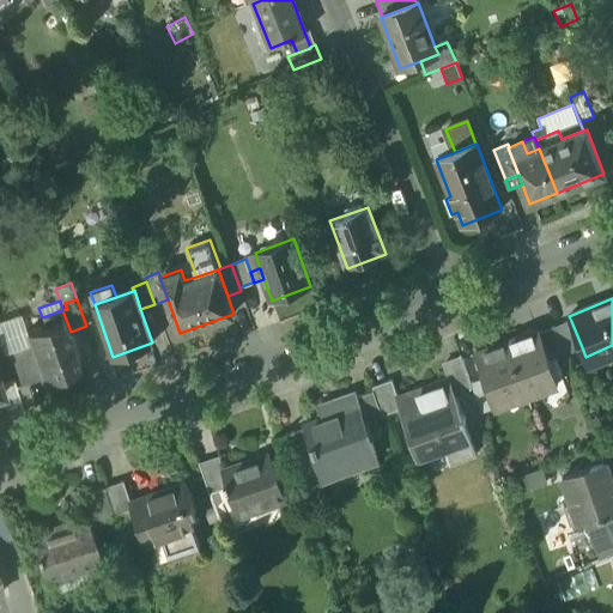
[(42,378),(43,381),(83,368),(71,332),(62,310),(42,317),(44,325),(26,332),(30,344),(42,378)]
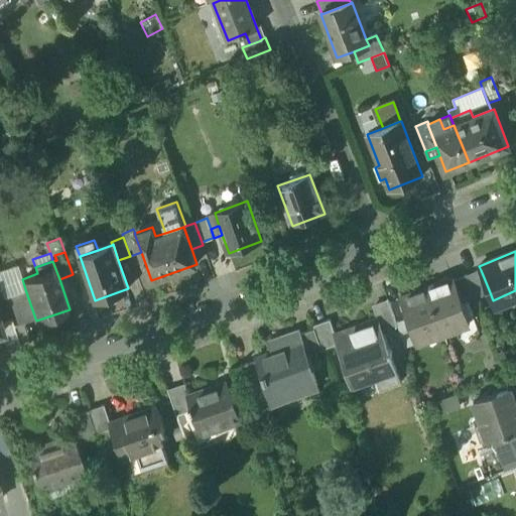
[(0,270),(0,285),(1,289),(2,289),(4,296),(25,289),(22,279),(17,265),(0,270)]
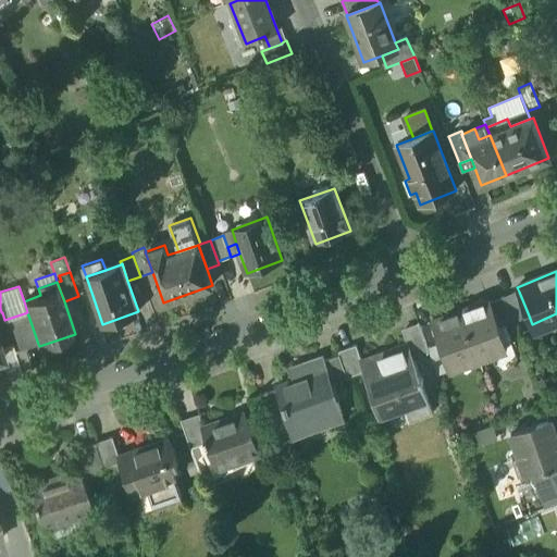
[(519,292),(503,298),(512,322),(529,316),(519,292)]
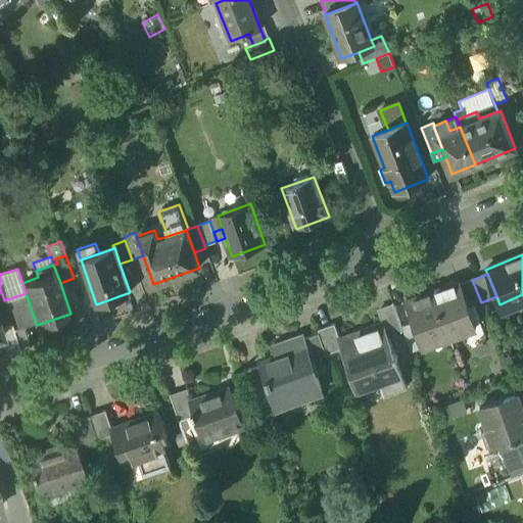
[(469,307),(481,302),(472,280),(461,284),(469,307)]
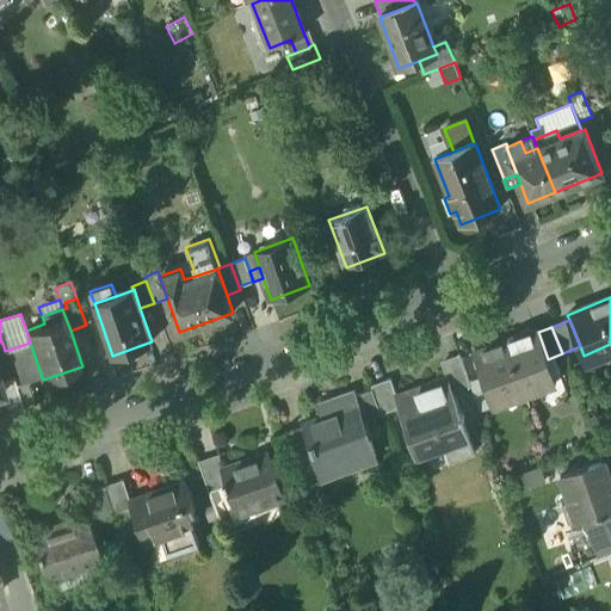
[(537,328),(506,340),(523,387),(525,394),(541,388),(538,382),(554,376),(548,359),(538,332),(537,328)]
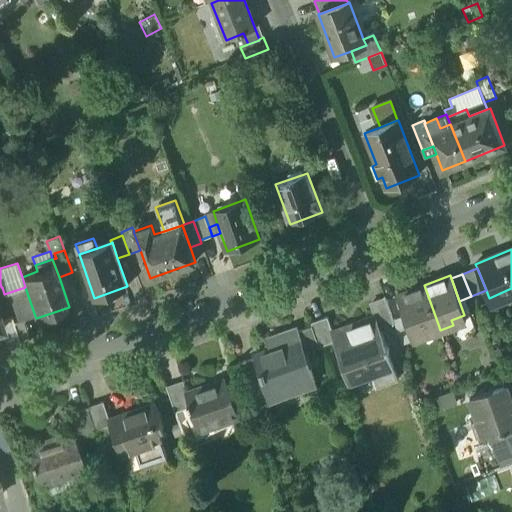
[(413,334),(438,324),(424,285),(397,295),(405,315),(412,334),(413,334)]
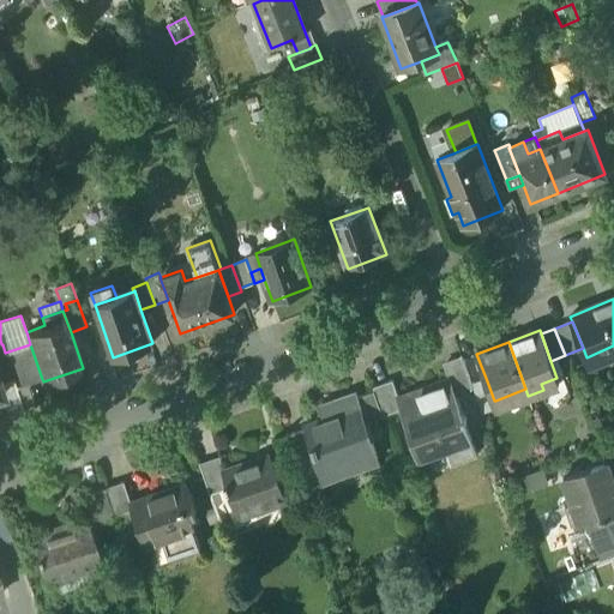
[(0,381),(13,378),(5,353),(2,344),(1,344),(0,344),(0,381)]
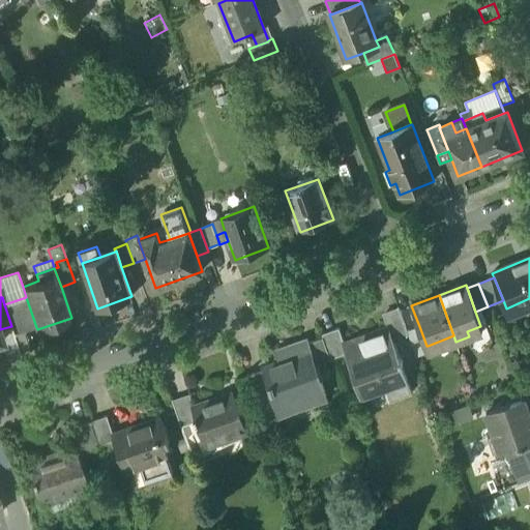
[(26,297),(4,304),(11,326),(15,334),(36,327),(26,297)]
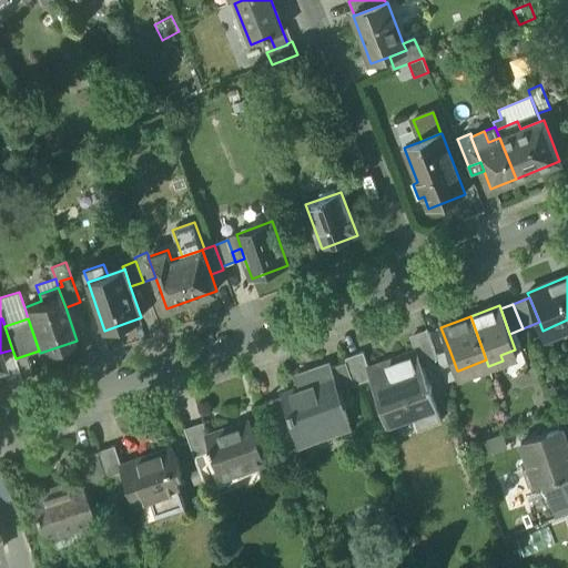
[(567,320),(543,331),(545,336),(567,327),(567,320)]
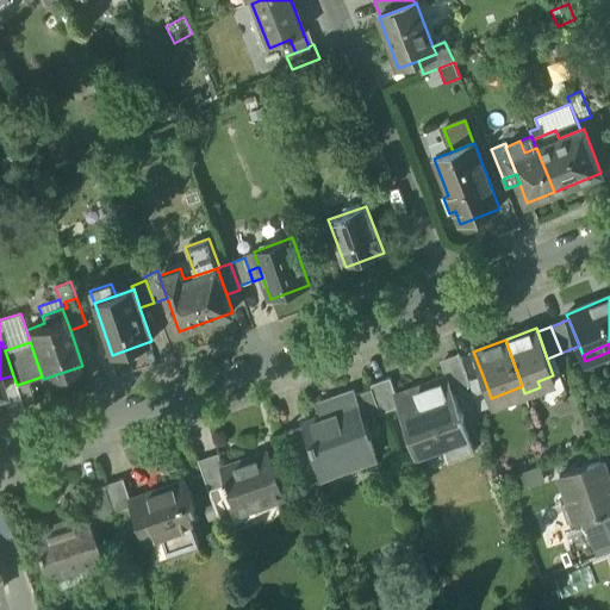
[(453,391),(471,385),(470,381),(460,356),(442,362),(447,377),(453,391)]
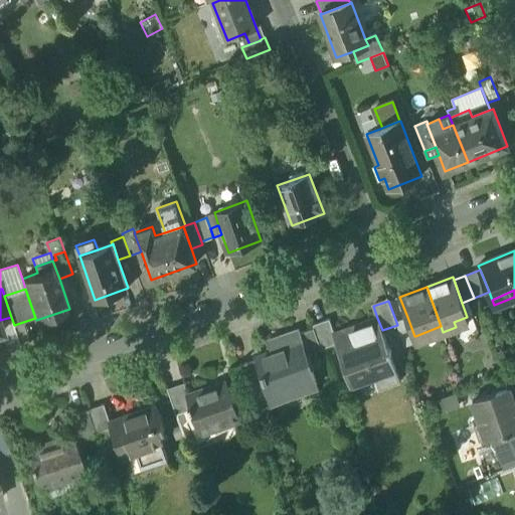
[(407,317),(396,322),(397,325),(404,346),(417,341),(415,336),(414,336),(407,317)]
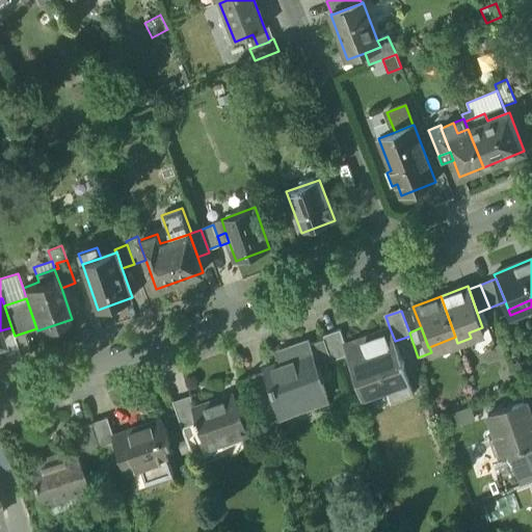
[(348,353),(364,396),(387,388),(408,379),(395,341),(390,328),(346,344),(345,345),(348,353)]
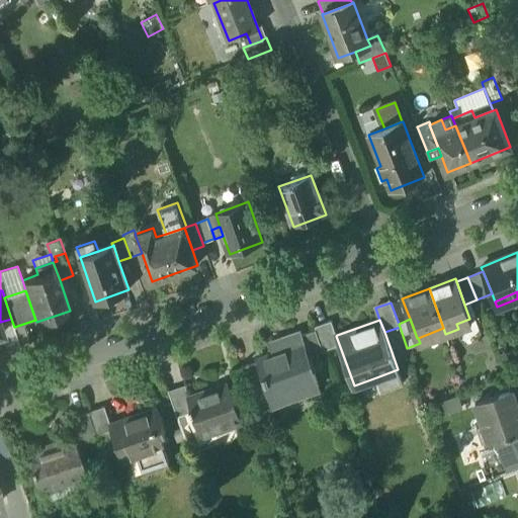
[(316,326),(317,329),(324,350),(339,344),(336,336),(337,335),(332,321),(316,326)]
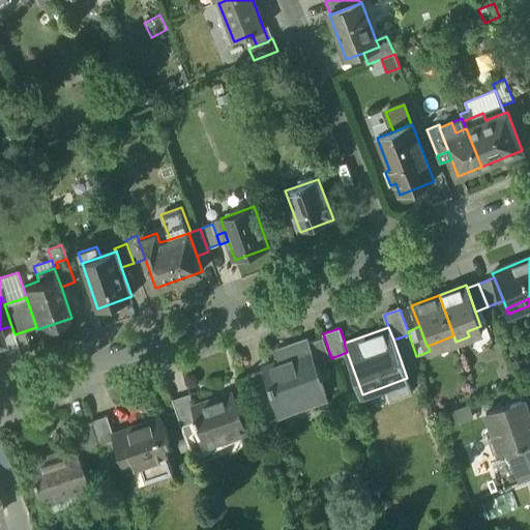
[(331,359),(331,358),(324,336),(308,343),(316,363),(319,362),(320,363),(331,359)]
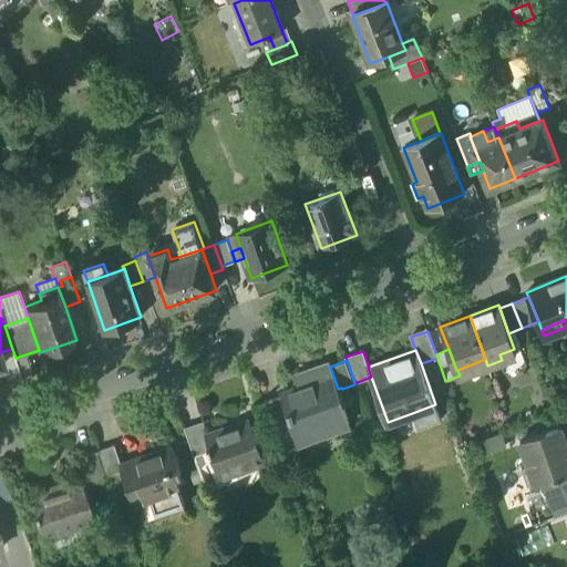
[(326,363),(315,368),(319,379),(330,375),(327,368),(326,363)]
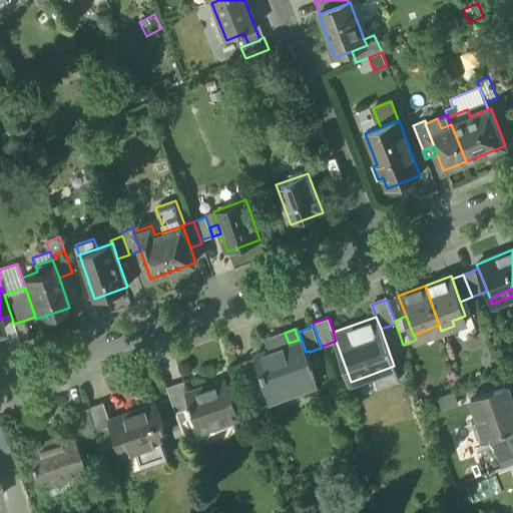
[(270,392),(271,395),(296,386),(298,391),(317,383),(311,367),(315,366),(310,352),(309,351),(306,352),(299,332),(296,333),(299,340),(289,343),(285,333),(269,339),(273,349),(257,355),(257,357),(262,371),(265,380),(266,380),(270,392)]
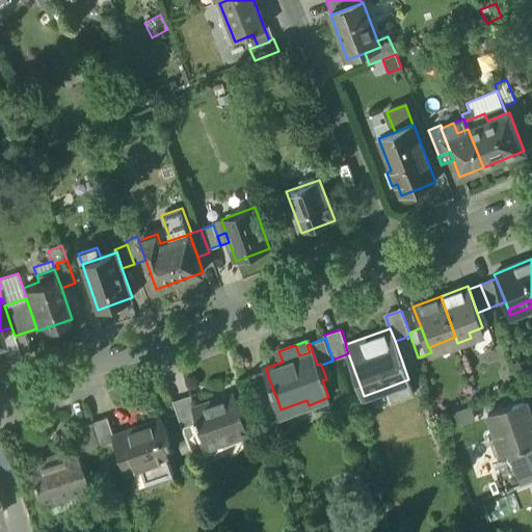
[(250,375),(264,411),(280,406),(275,394),(274,394),(271,384),(266,370),(250,375)]
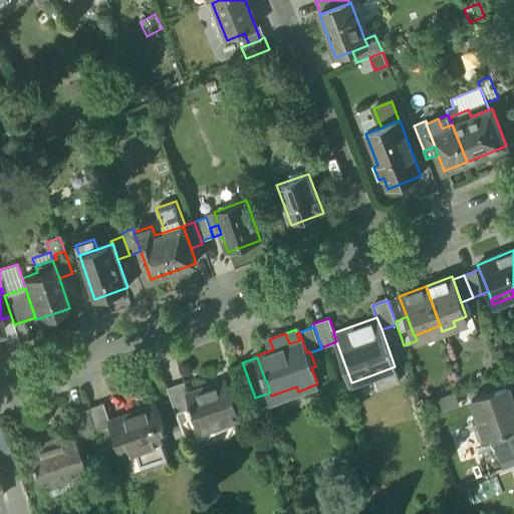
[(395,366),(373,374),(378,389),(401,381),(395,366)]
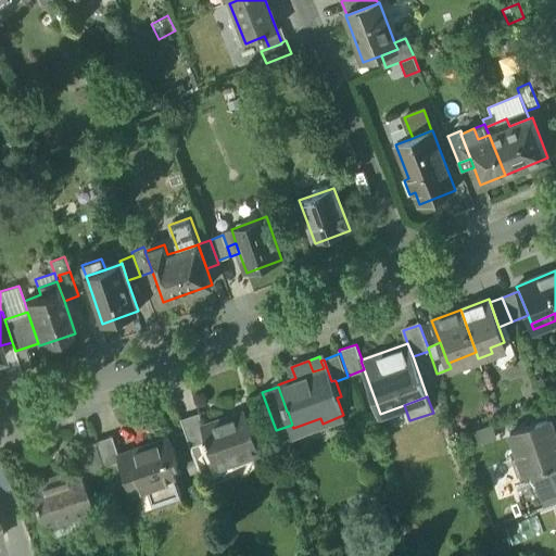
[(207,441),(217,468),(261,453),(247,413),(228,419),(227,416),(203,425),(202,425),(207,441)]
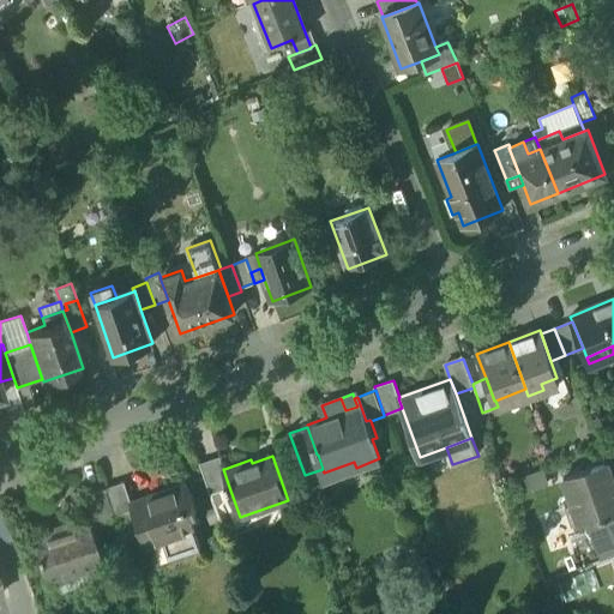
[(202,464),(211,493),(229,487),(223,469),(224,469),(221,457),(202,464)]
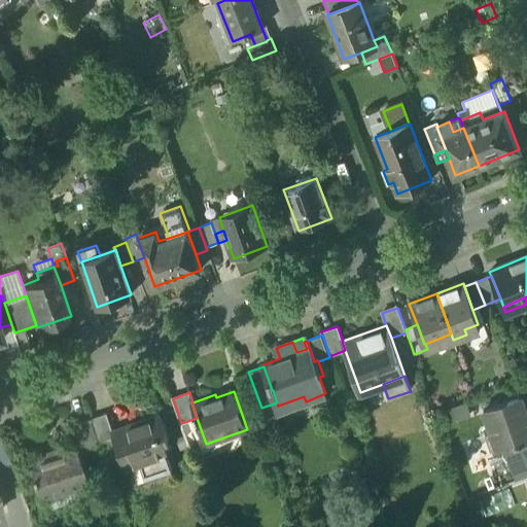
[(491,452),(504,448),(516,443),(517,445),(521,443),(521,442),(526,438),(526,412),(521,395),(520,396),(484,409),(493,432),(485,435),(491,452)]
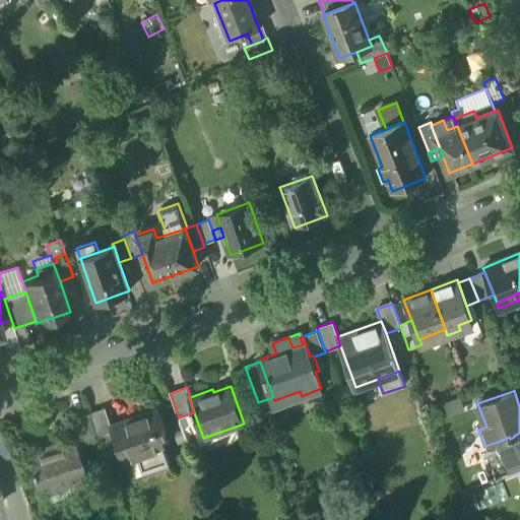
[(461,396),(443,403),(448,415),(465,409),(461,396)]
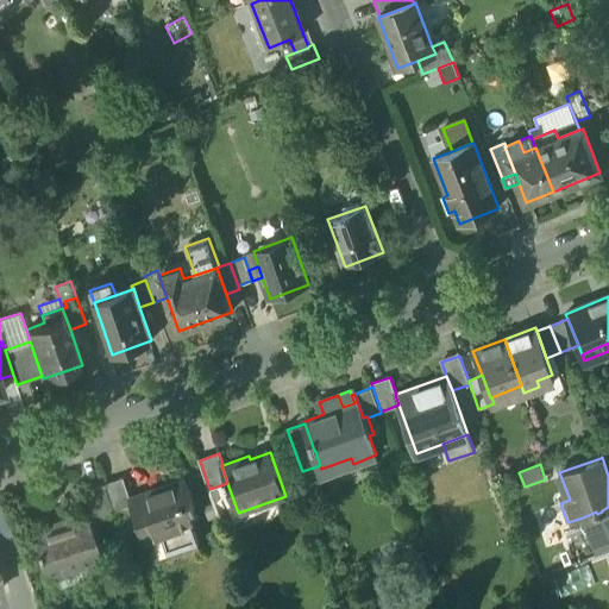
[(123,477),(105,483),(114,509),(132,503),(130,498),(131,498),(123,477)]
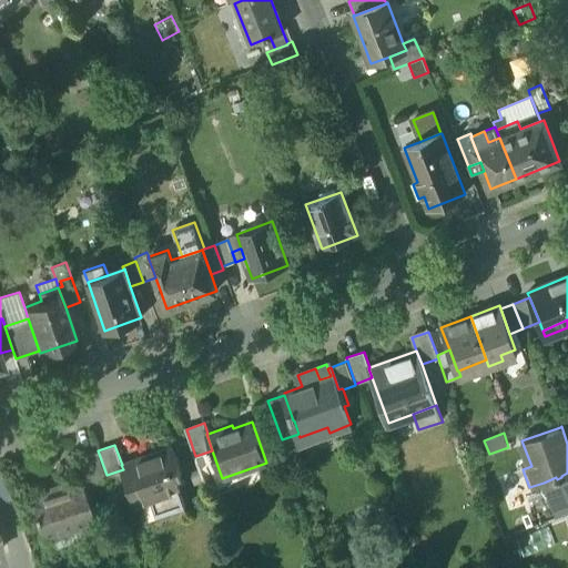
[(135,506),(151,500),(152,499),(151,497),(179,487),(180,490),(181,489),(176,475),(182,473),(173,446),(122,465),(121,465),(123,469),(135,506)]
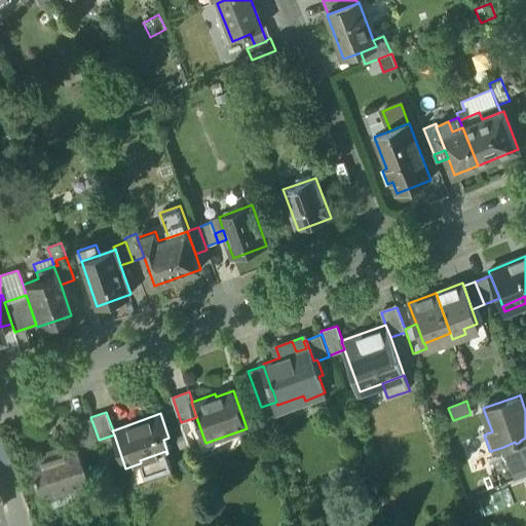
[(100,443),(99,440),(90,417),(75,422),(83,448),(100,443)]
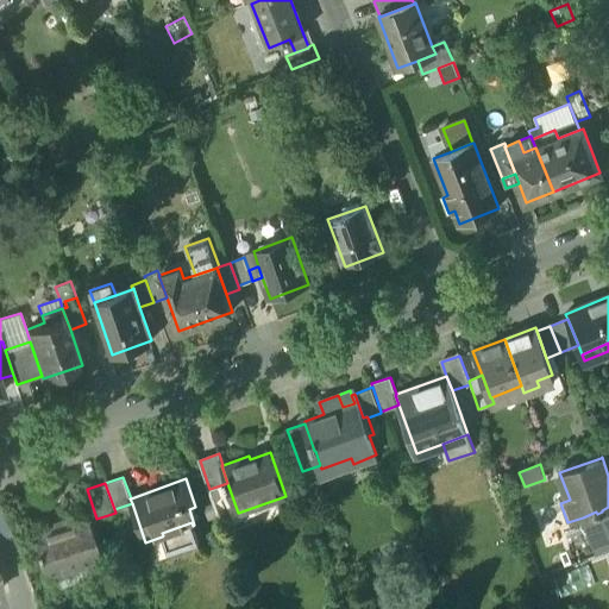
[(596,512),(583,518),(596,554),(608,548),(608,507),(602,510),(602,512),(597,514),(596,512)]
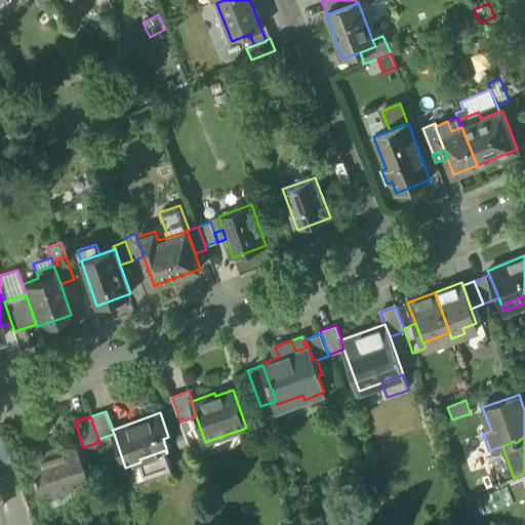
[(34,480),(40,498),(87,483),(85,476),(86,475),(82,462),(81,463),(76,450),(74,443),(57,448),(56,446),(39,452),(40,454),(27,458),(32,474),(31,475),(33,481),(34,480)]
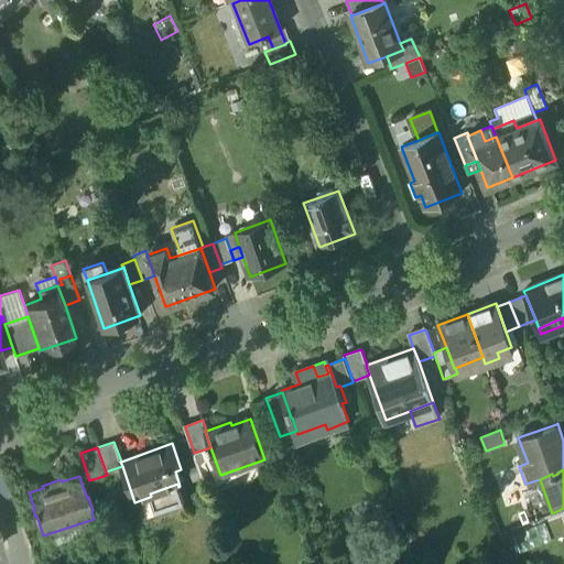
[(185,505),(179,487),(177,484),(150,494),(151,496),(150,497),(156,514),(185,505)]
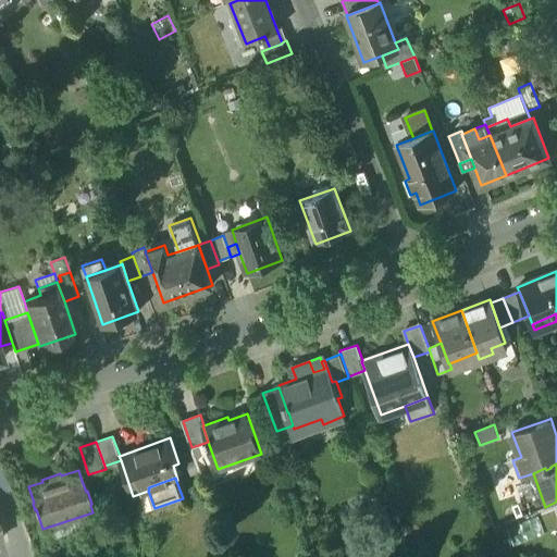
[(148,491),(133,496),(139,514),(155,508),(148,491)]
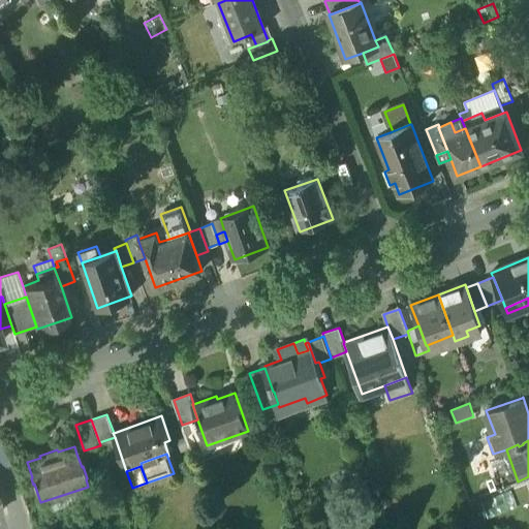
[(88,487),(40,502),(44,512),(91,496),(88,487)]
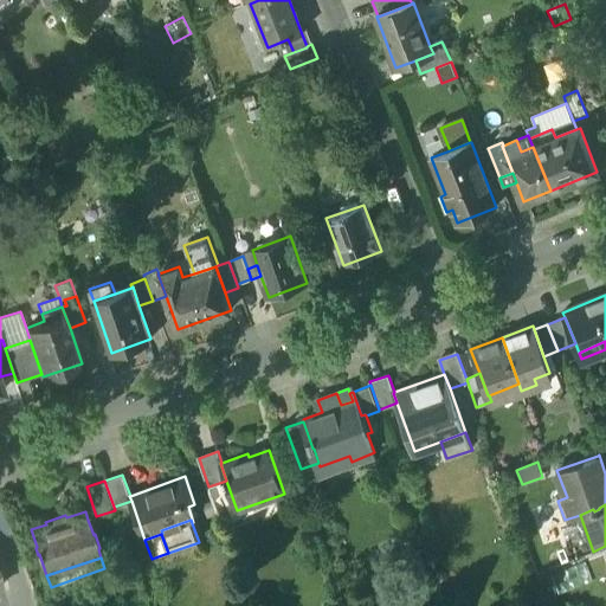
[(553,571),(556,590),(592,582),(587,563),(553,571)]
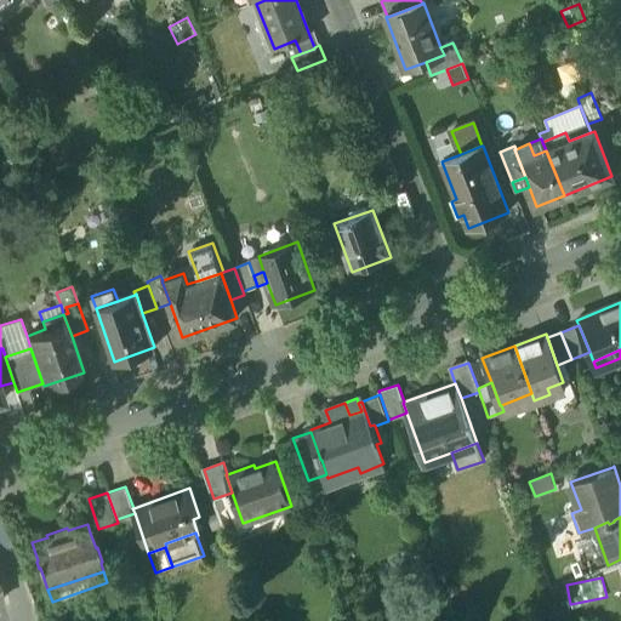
All buildings are outlined.
